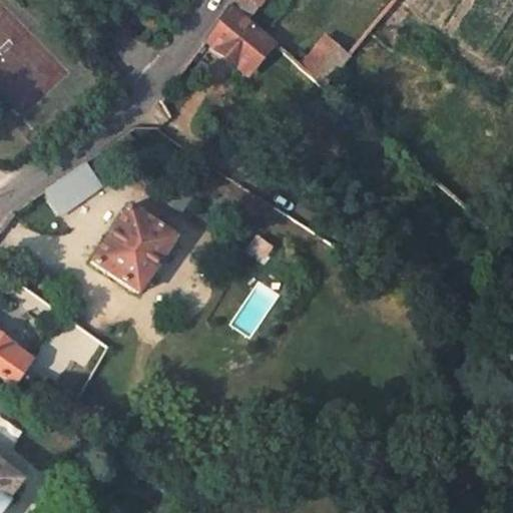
[(247,22),(262,0),(234,0),(230,8),(247,22)]
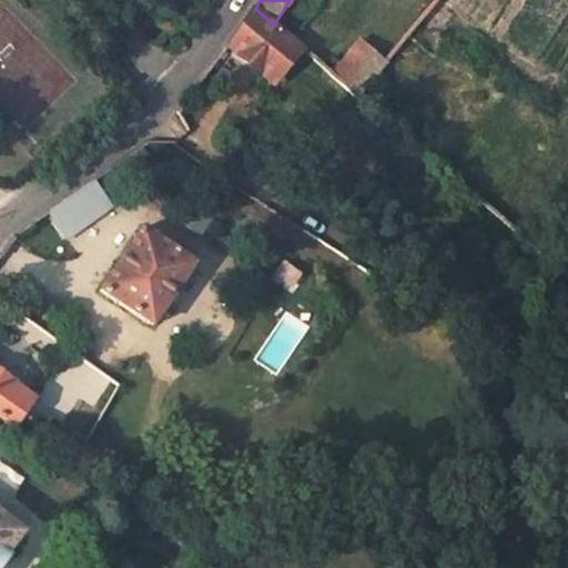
[(229,48),(273,85),(302,48),(274,24),(255,9),(229,48)]
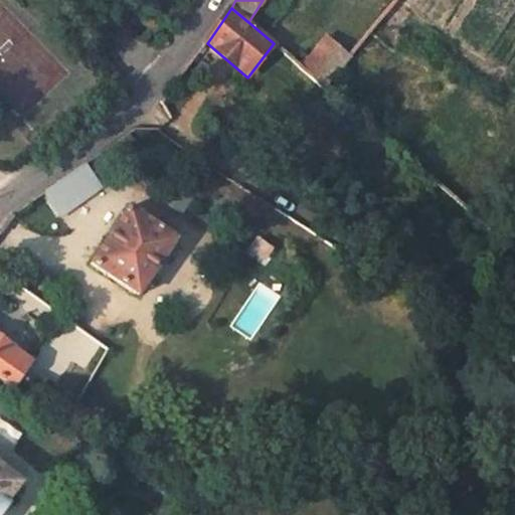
[(376,28),(353,10),(304,68),(325,88),(376,28)]
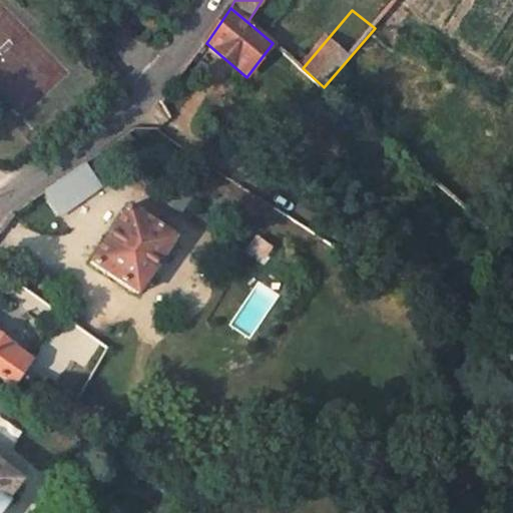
[(40,191),(57,215),(100,185),(82,160),(40,191)]
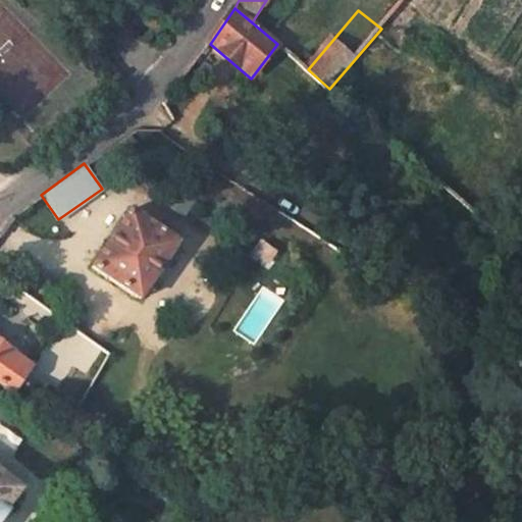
[(176,245),(129,212),(92,268),(139,301),(176,245)]
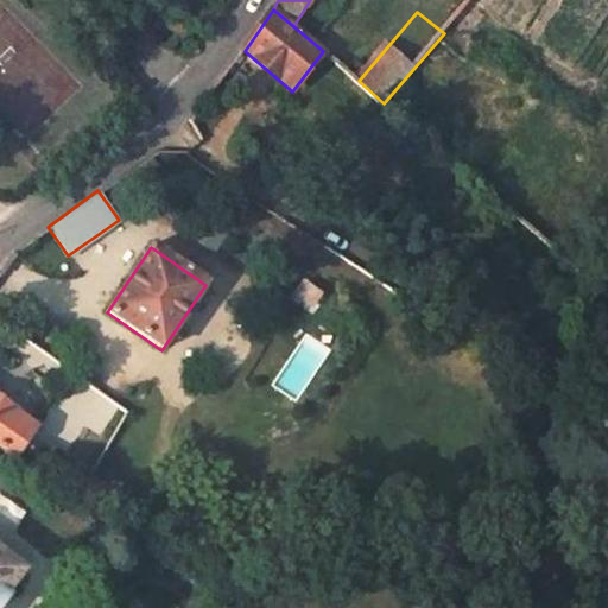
[(0,448),(13,458),(32,430),(0,405),(0,448)]
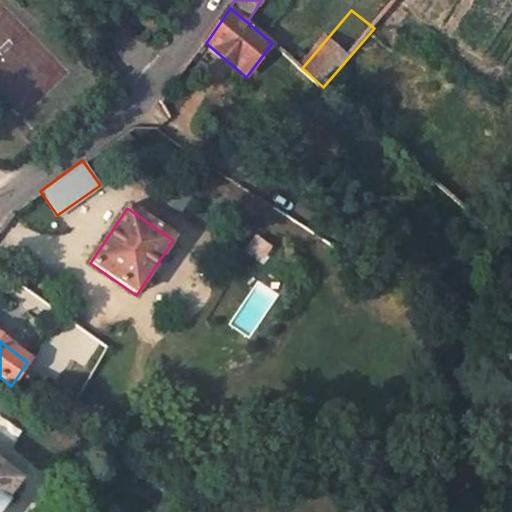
[(21,485),(0,468),(0,511),(4,511),(9,507),(5,504),(21,485)]
